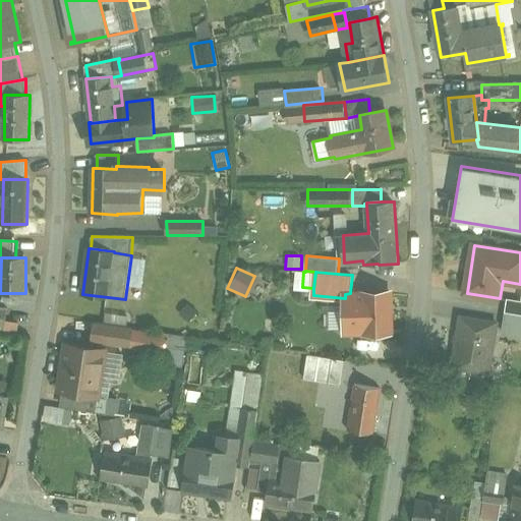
[(350,293),(345,294),(345,298),(346,333),(392,332),(391,292),(350,293)]
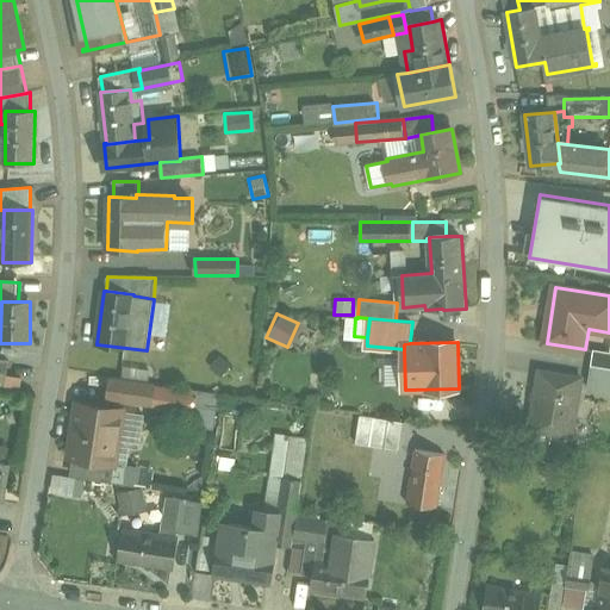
[(609,353),(596,350),(593,366),(609,367),(609,353)]
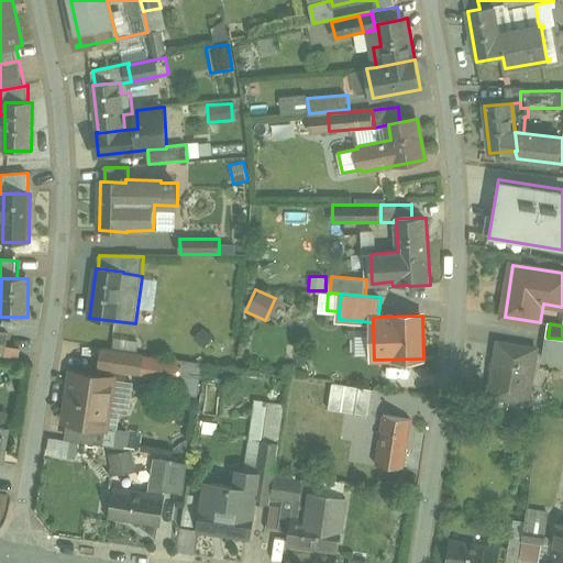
[(10,334),(0,332),(0,345),(8,348),(10,334)]
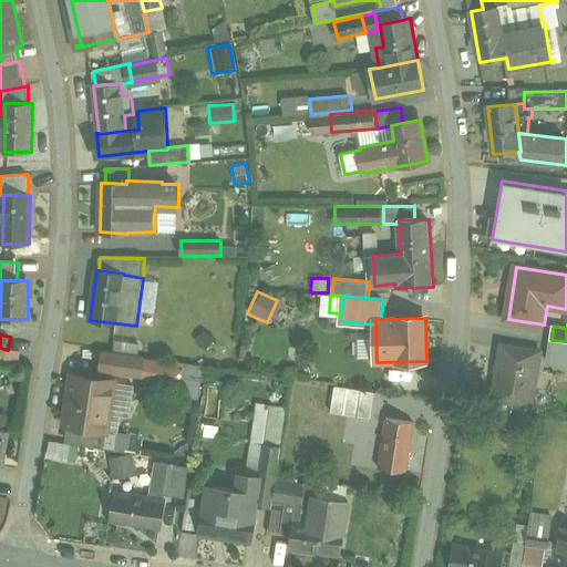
[(566,341),(552,340),(548,359),(566,361),(566,341)]
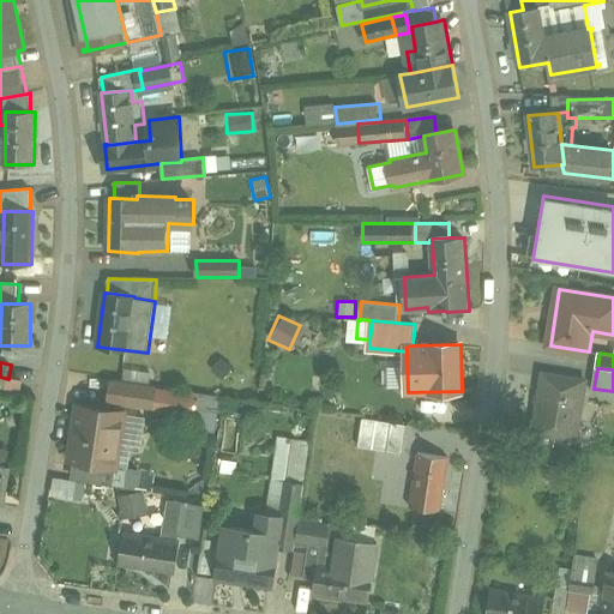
[(587,381),(545,374),(535,433),(577,440),(587,381)]
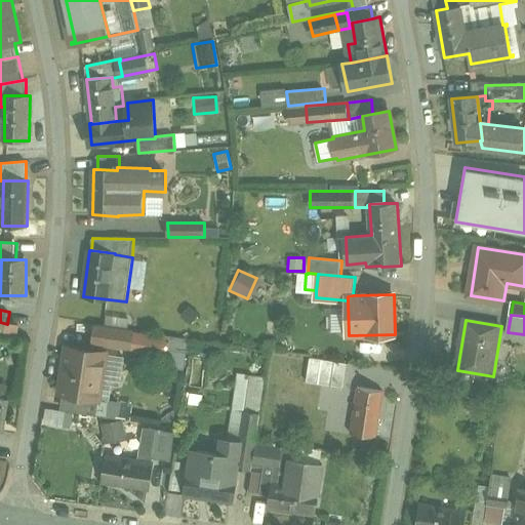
[(133,329),(97,324),(94,342),(130,349),(133,329)]
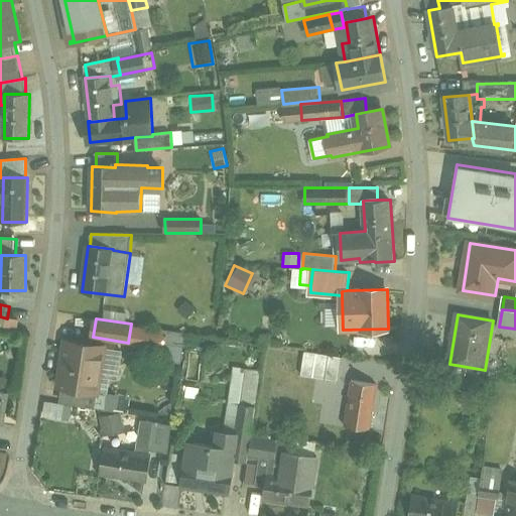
[(162,333),(135,328),(133,343),(161,348),(161,343),(185,347),(187,334),(163,330),(162,333)]
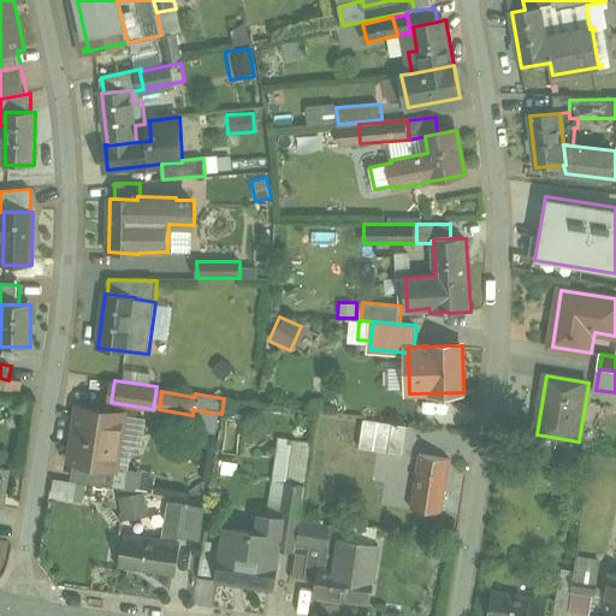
[(126,414),(80,407),(70,461),(118,468),(126,414)]
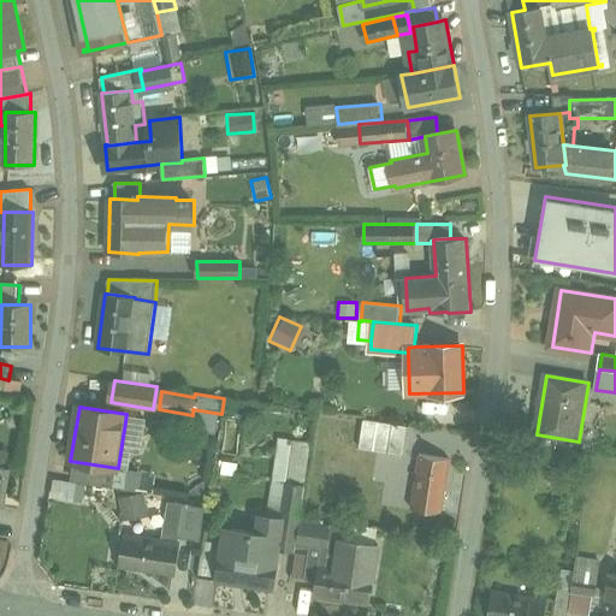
[(221,451),(236,454),(240,421),(226,420),(221,451)]
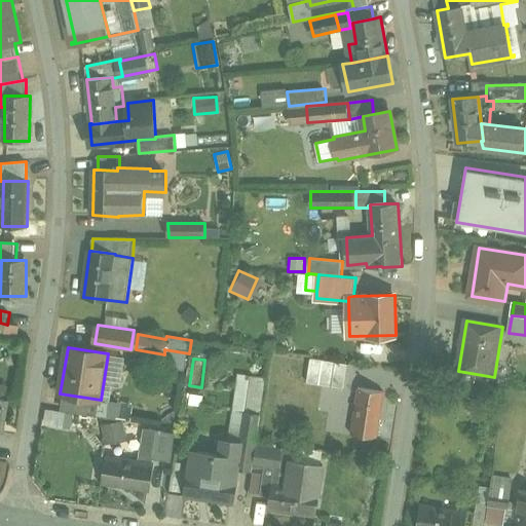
[(346,373),(315,368),(312,384),(344,389),(346,373)]
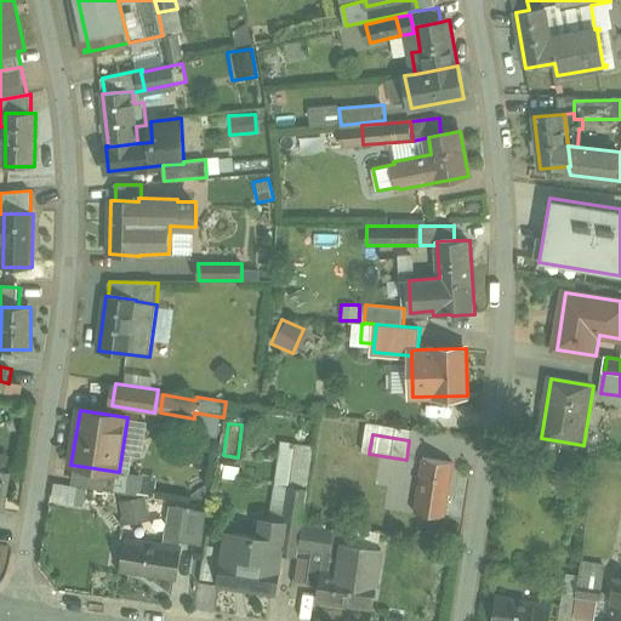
[(454,463),(425,459),(417,512),(446,516),(454,463)]
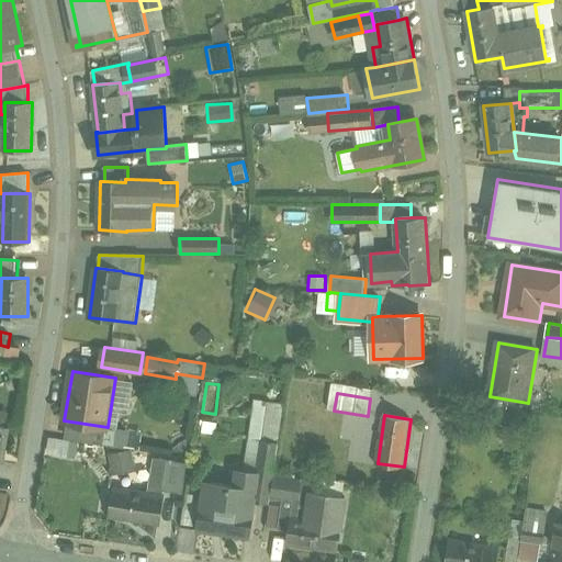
[(48,437),(44,453),(72,459),(76,442),(48,437)]
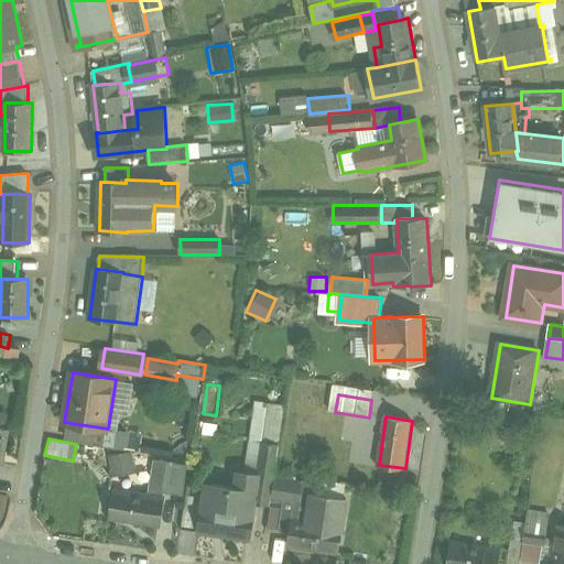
[(281,444),(263,442),(258,475),(253,502),(255,503),(271,506),(272,498),(275,478),(281,444)]
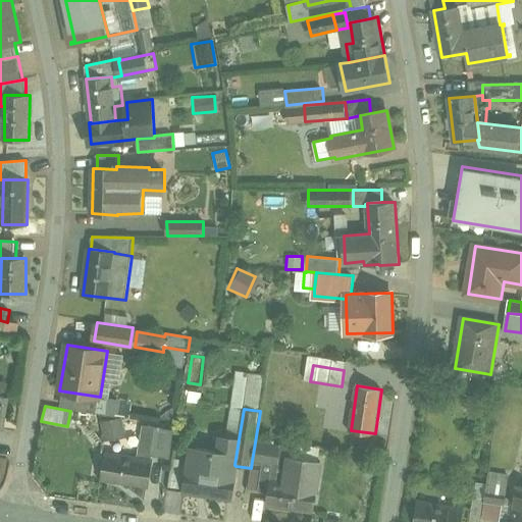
[(119,417),(99,420),(103,440),(123,437),(119,417)]
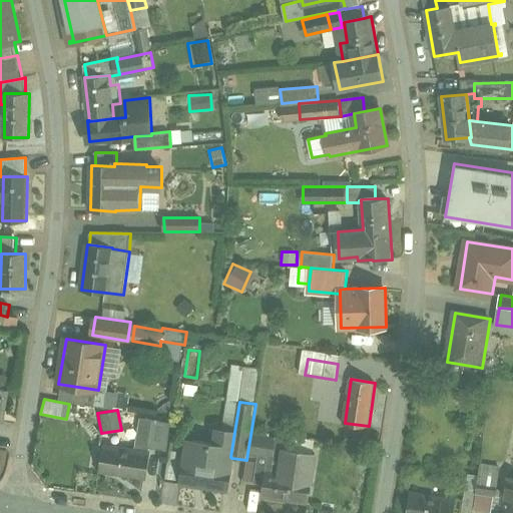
[(169,423),(141,419),(136,451),(149,453),(150,447),(165,449),(169,423)]
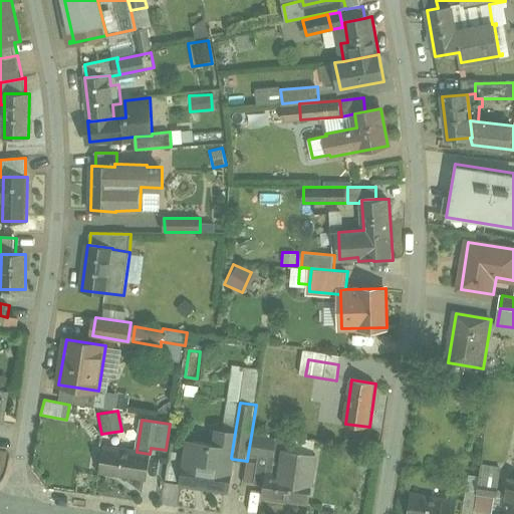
[(218,430),(216,445),(189,441),(182,485),(228,492),(232,466),(231,466),(232,459),(231,458),(235,433),(218,430)]
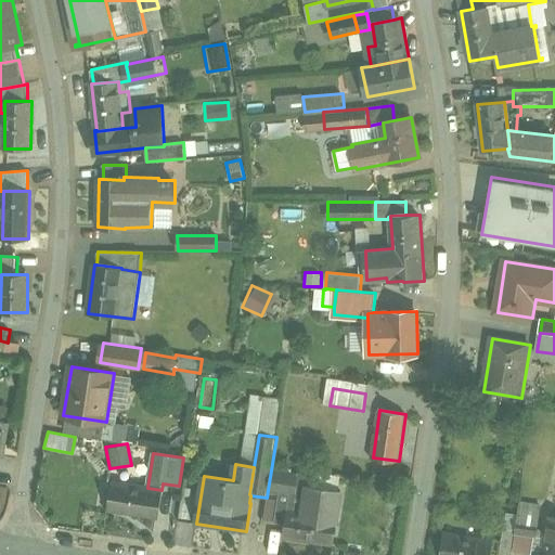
[(298,475),(271,470),(268,490),(296,494),(298,475)]
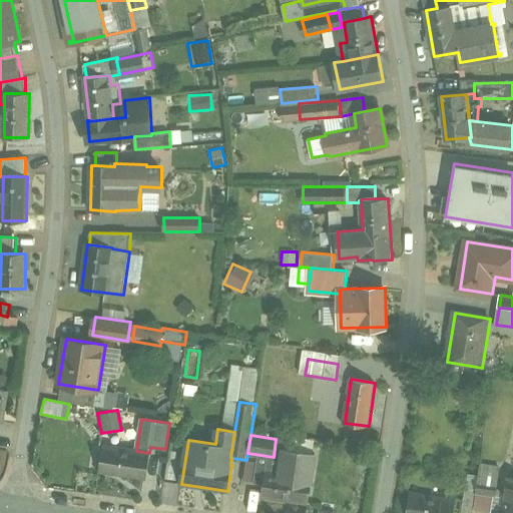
[(136,451),(104,446),(101,471),(145,478),(149,453),(136,451)]
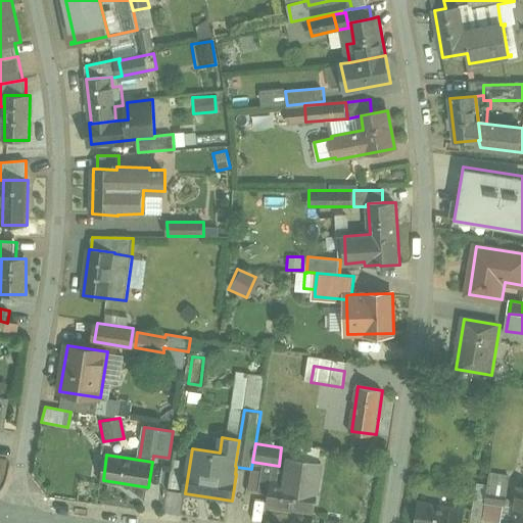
[(290,459),(286,482),(273,480),(269,506),(314,513),(321,464),(290,459)]
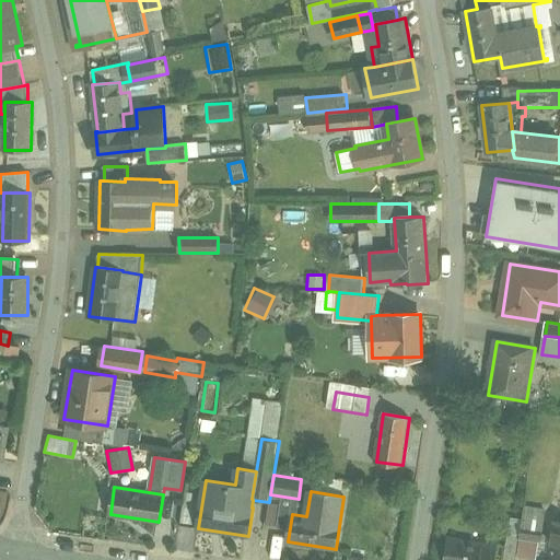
[(282,503),(270,502),(266,525),(278,527),(282,503)]
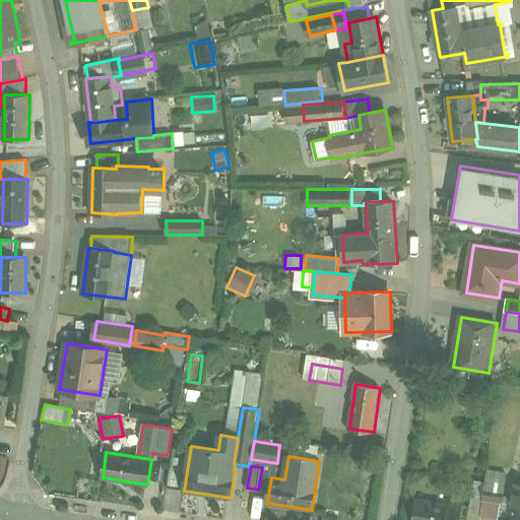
[(507,474),(488,471),(483,500),(484,500),(502,503),(503,502),(507,474)]
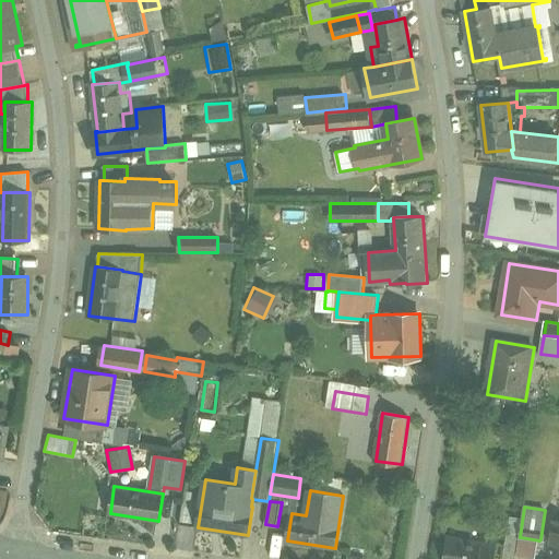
[(549,540),(546,558),(540,558),(538,558),(537,558),(558,558),(558,522),(554,521),(549,540)]
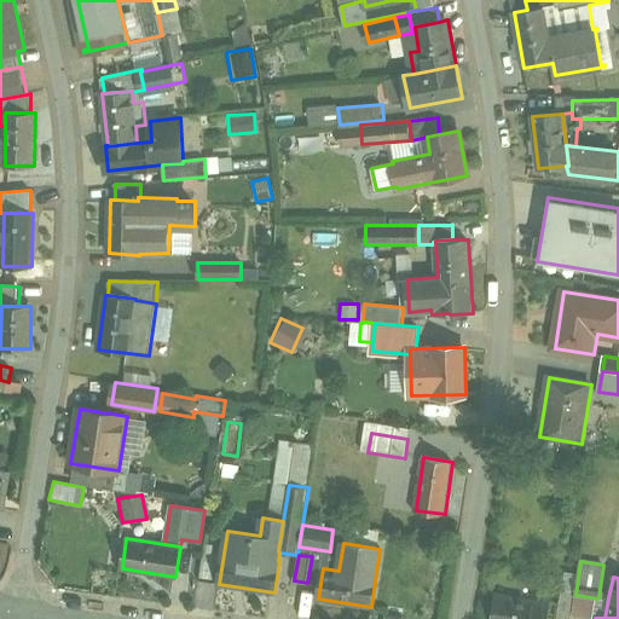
[(547,618),(550,603),(497,595),(493,618),(547,618)]
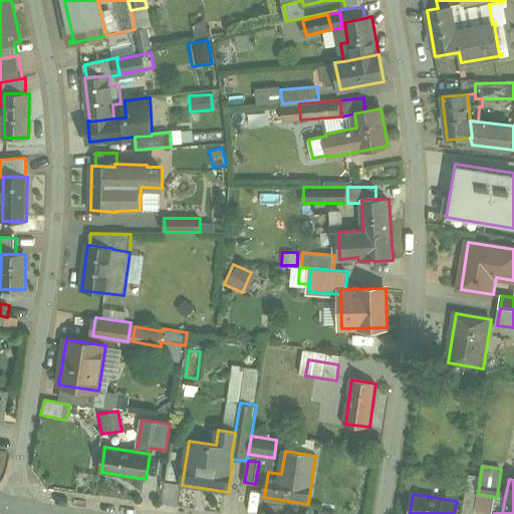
[(496,497),(479,494),(477,512),(492,513),(494,513),(495,513),(497,513),(502,513),(505,497),(497,496),(496,497)]
